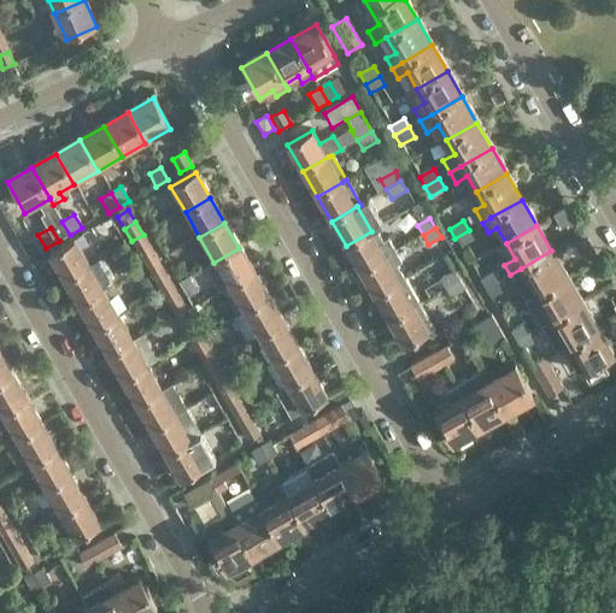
[(394,252),(387,240),(382,242),(374,229),(371,231),(346,246),(361,271),(386,257),(394,252)]
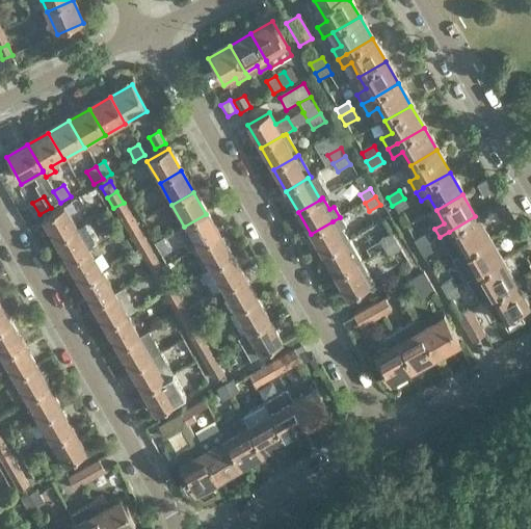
[(404,199),(392,206),(397,214),(409,207),(404,199)]
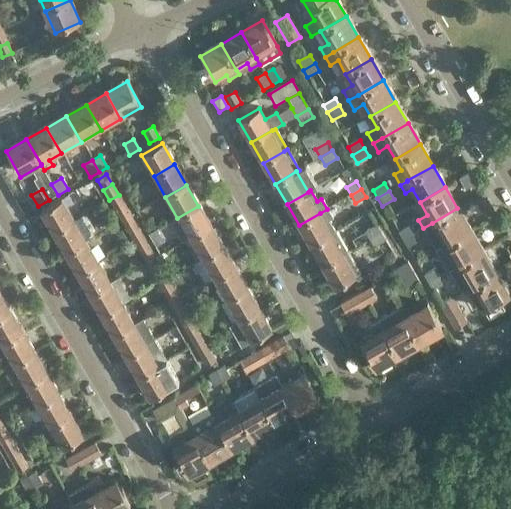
[(54,232),(74,221),(67,209),(73,205),(68,195),(62,199),(41,211),(54,232)]
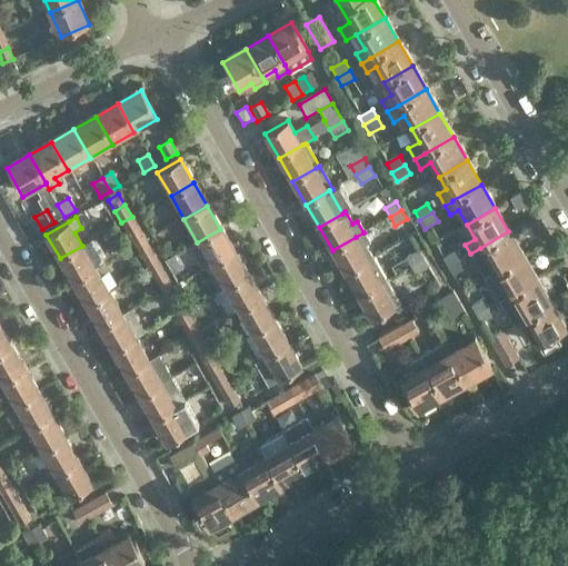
[(132,217),(121,222),(128,235),(139,228),(132,217)]
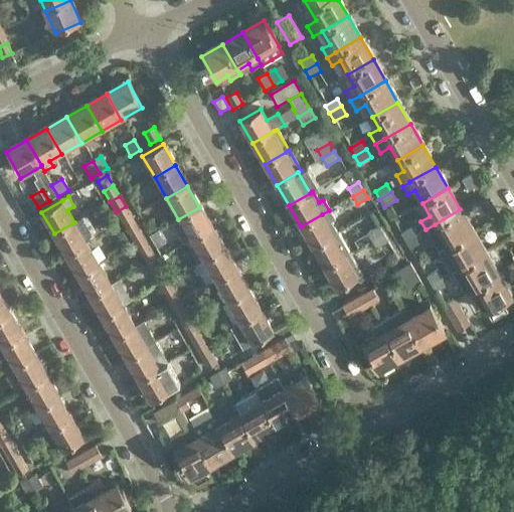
[(122,222),(132,217),(126,206),(116,212),(122,222)]
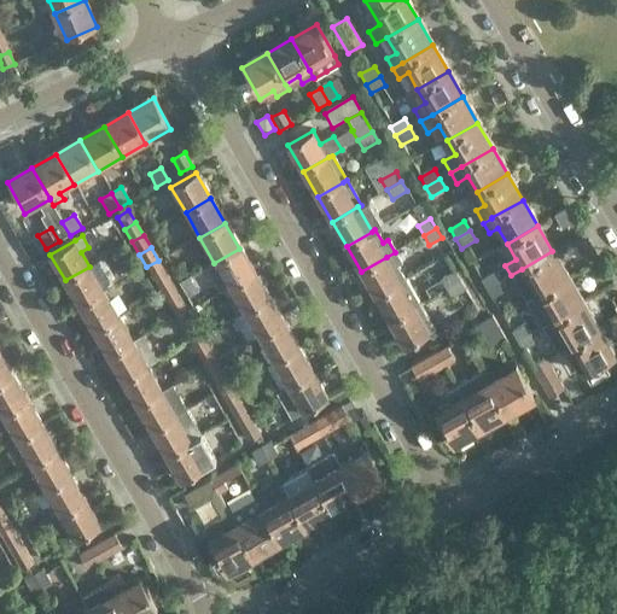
[(254,274),(239,249),(214,263),(228,287),(254,274)]
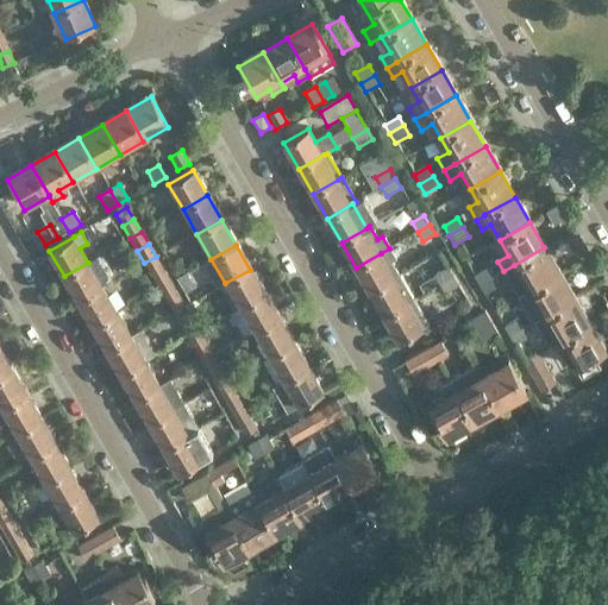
[(519,297),(530,291),(528,290),(559,273),(544,247),(514,265),(503,271),(519,297)]
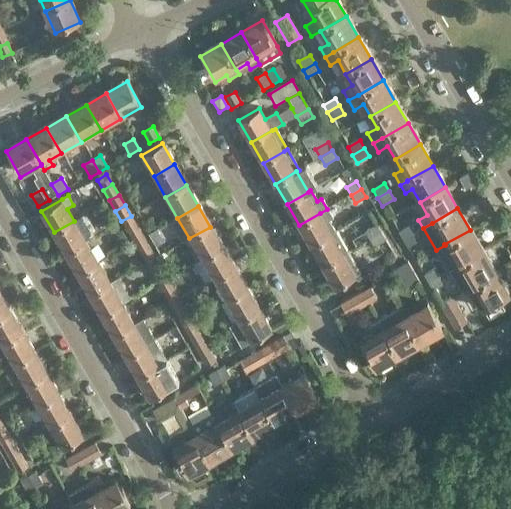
[(136,213),(139,218),(148,214),(145,209),(136,213)]
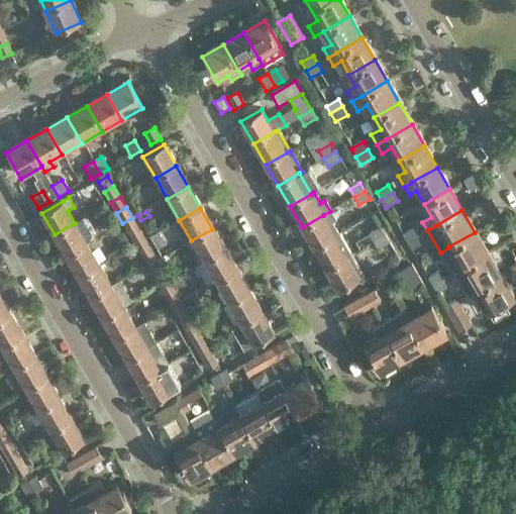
[(336,221),(330,211),(323,215),(302,227),(314,248),(334,236),(338,234),(332,223),(336,221)]
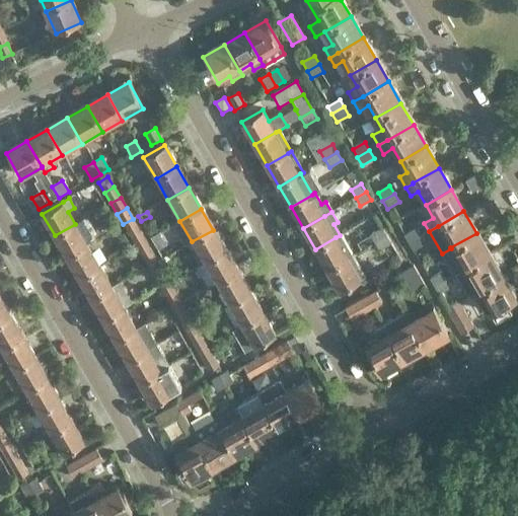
[(133,219),(123,224),(129,235),(139,229),(133,219)]
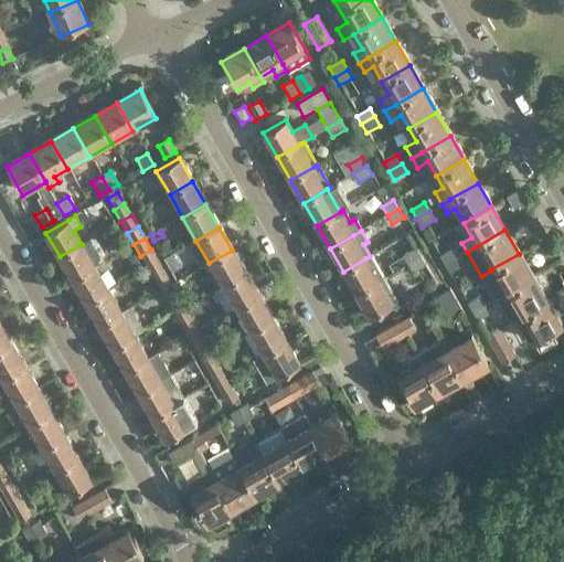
[(95,266),(82,244),(60,256),(73,279),(95,266)]
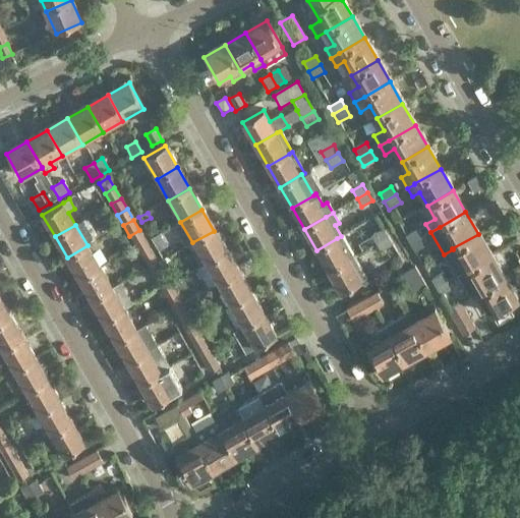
[(376,244),(388,237),(383,229),(370,236),(376,244)]
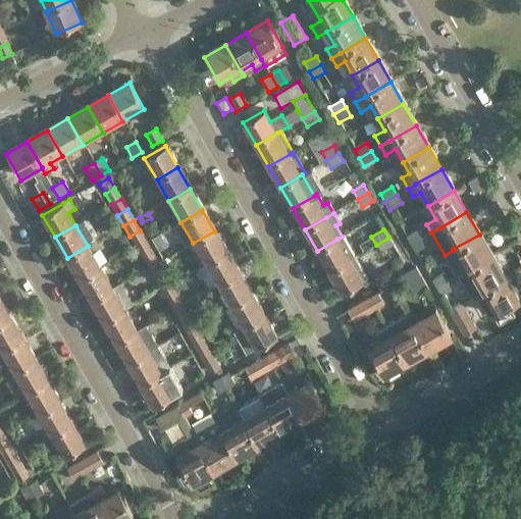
[(136,247),(146,242),(140,230),(129,237),(136,247)]
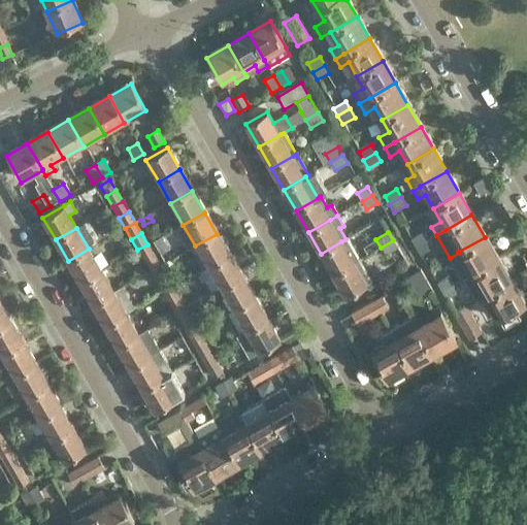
[(415,248),(427,241),(422,233),(410,240),(415,248)]
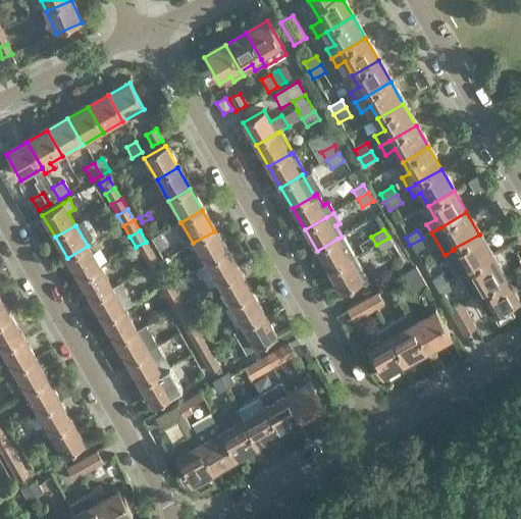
[(226,252),(214,231),(193,243),(205,264),(226,252)]
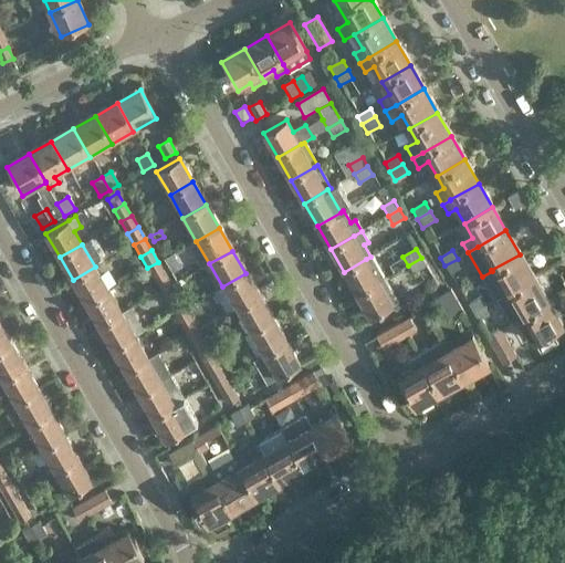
[(491,270),(492,271),(505,294),(533,278),(520,254),(491,270)]
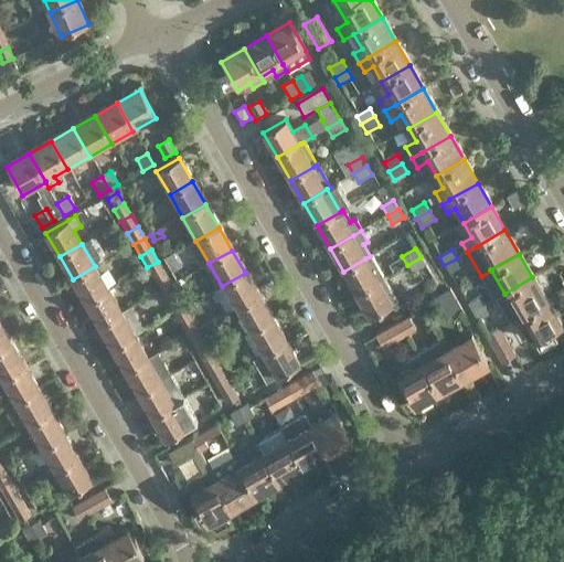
[(383,278),(370,256),(365,258),(343,272),(357,294),(383,278)]
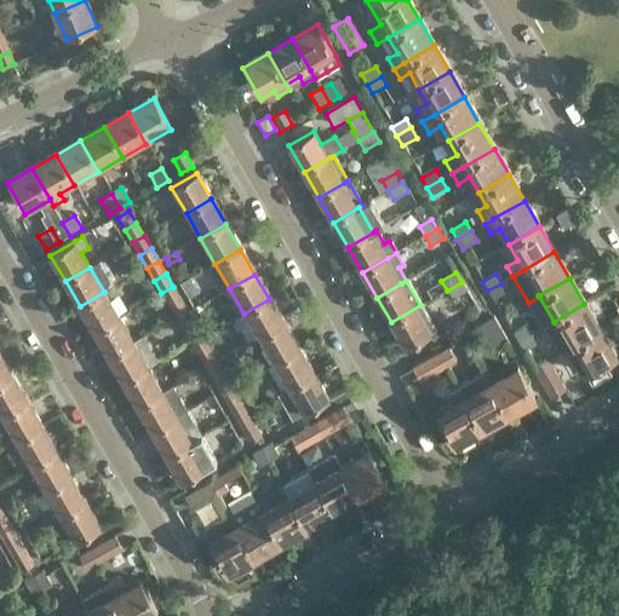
[(462,282),(447,291),(452,300),(465,293),(466,293),(468,293),(462,282)]
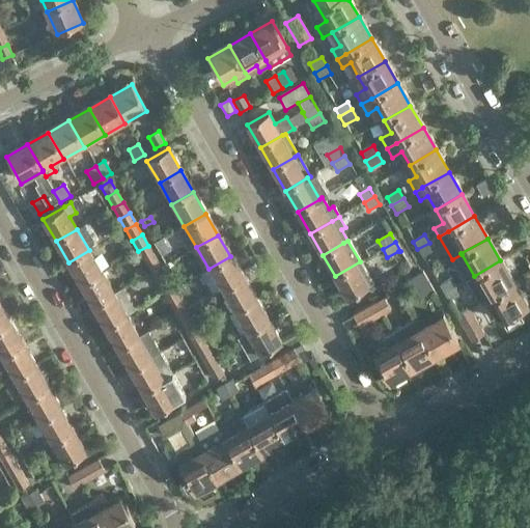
[(429,243),(417,249),(422,258),(435,251),(429,243)]
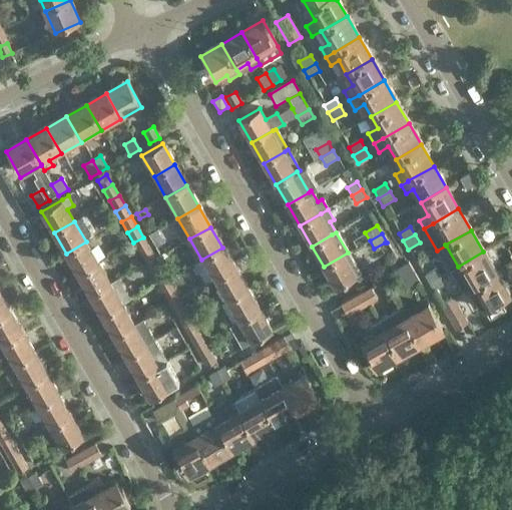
[(143,237),(133,242),(139,253),(149,247),(143,237)]
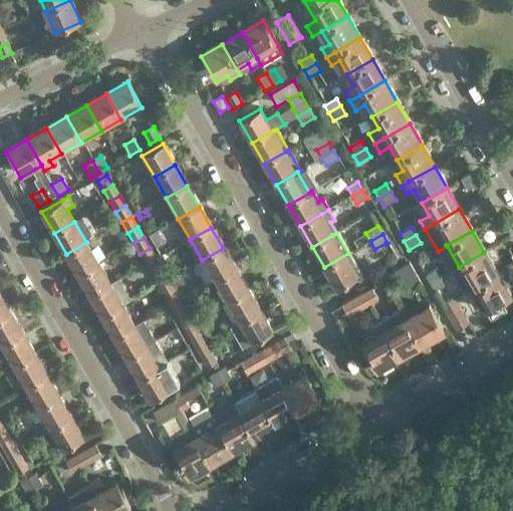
[(98,263),(86,242),(66,254),(78,275),(98,263)]
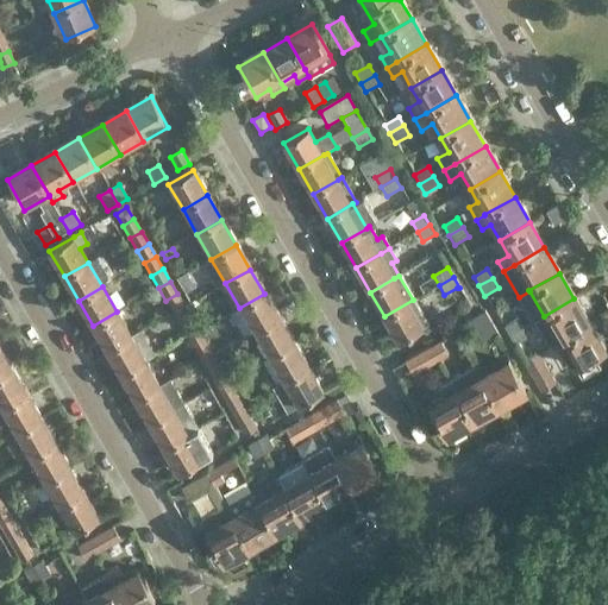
[(457,288),(444,295),(440,297),(452,319),(470,309),(458,288),(457,288)]
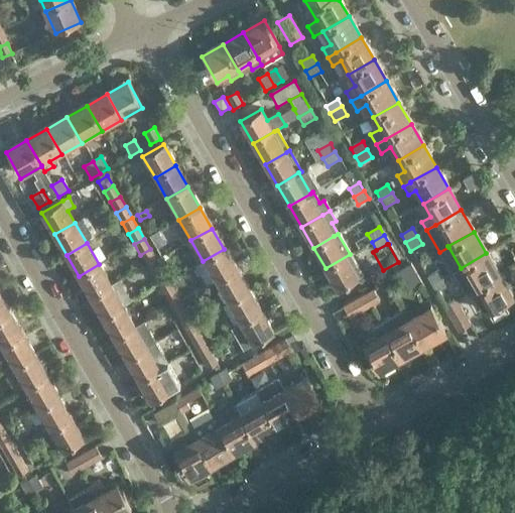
[(146,265),(156,260),(150,249),(140,255),(146,265)]
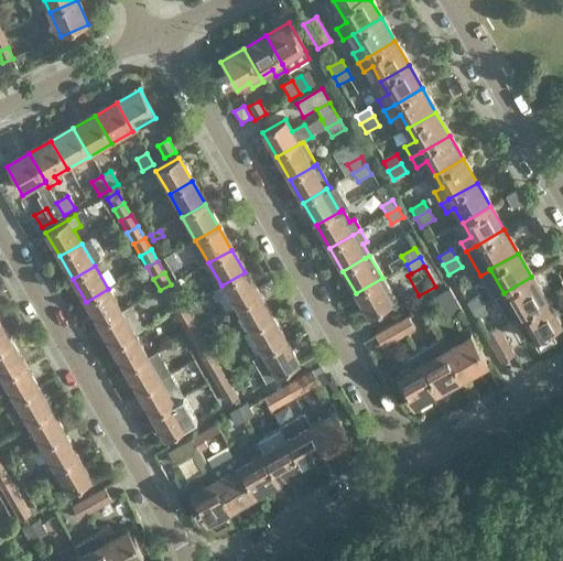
[(245,272),(222,286),(235,309),(258,295),(245,272)]
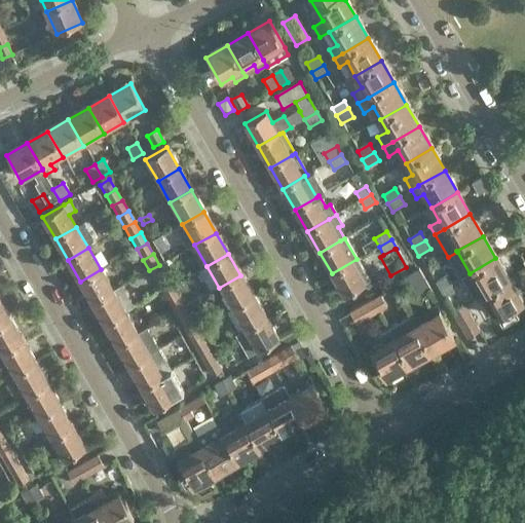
[(482,295),(509,279),(495,258),(470,273),(460,278),(466,288),(475,283),(482,295)]
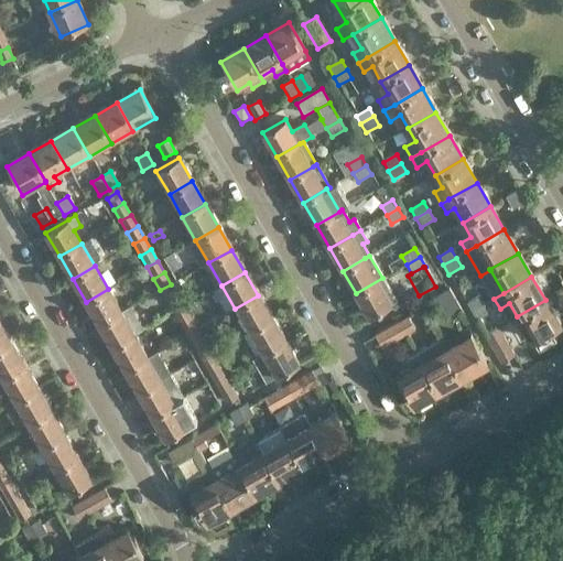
[(396,302),(382,278),(356,293),(369,317),(392,304),(396,302)]
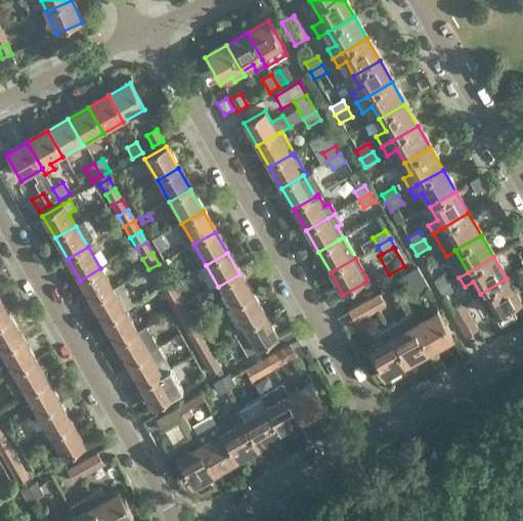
[(159,264),(148,269),(155,280),(165,274),(159,264)]
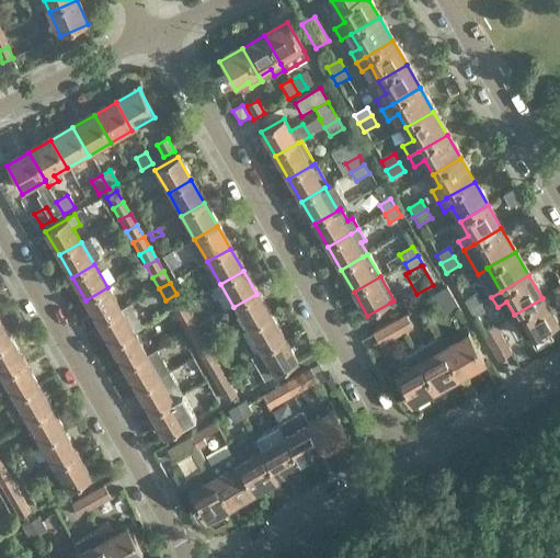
[(121,310),(107,287),(86,300),(99,323),(121,310)]
